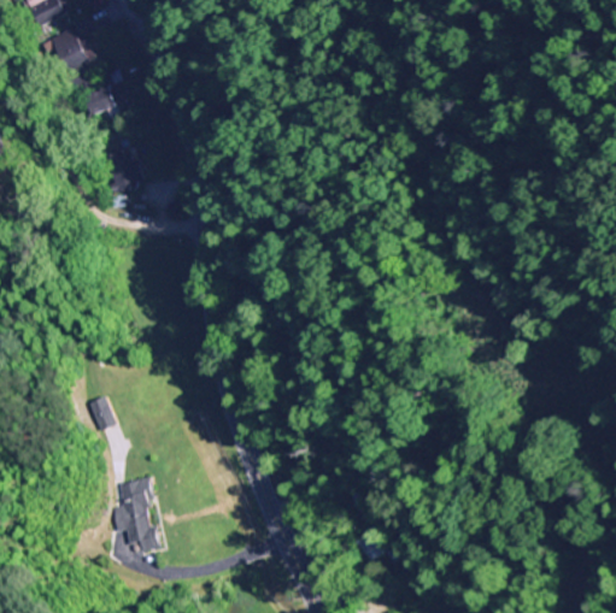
[(25,0),(39,29),(69,17),(62,0),(25,0)]
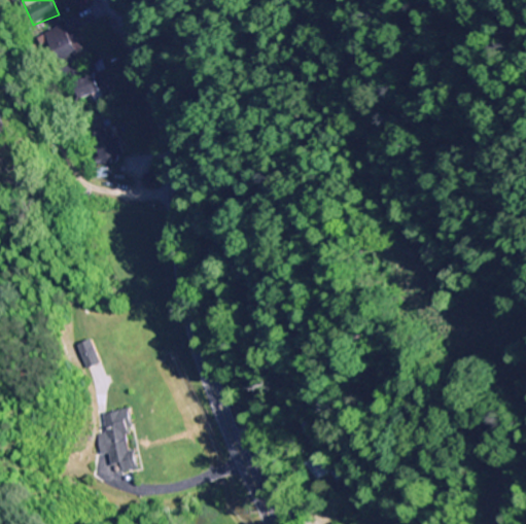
[(62,58),(77,47),(62,25),(46,35),(62,58)]
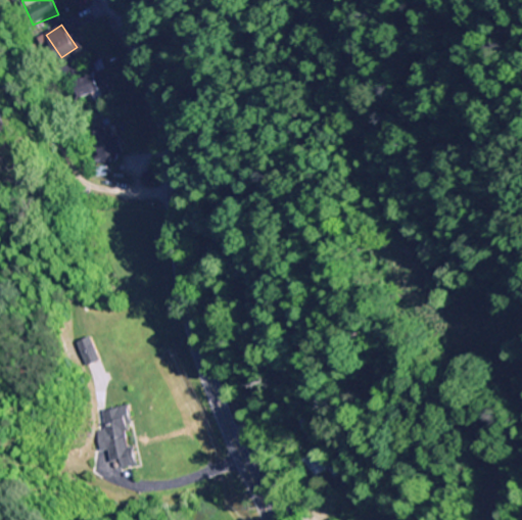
[(134,456),(125,405),(97,410),(106,460),(134,456)]
